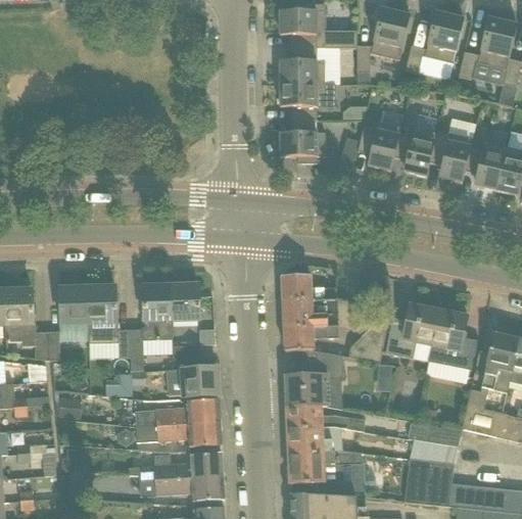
[(324,31),(324,4),(296,4),(296,10),(279,10),(279,12),(279,32),(291,32),(291,47),(339,48),(357,47),(357,45),(357,31),(324,31)]
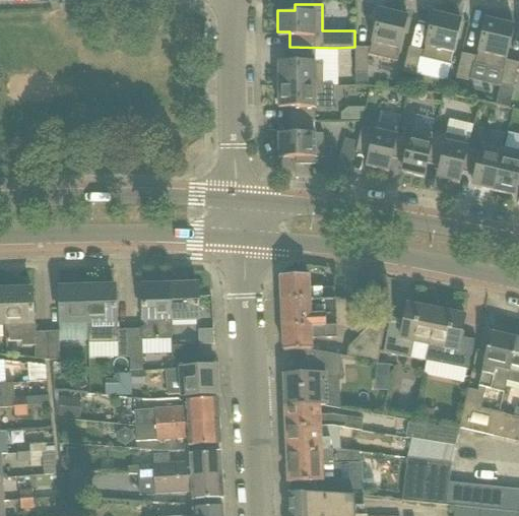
[(378,8),(370,45),(354,45),(354,47),(354,71),(367,71),(367,53),(396,59),(406,14),(378,8)]
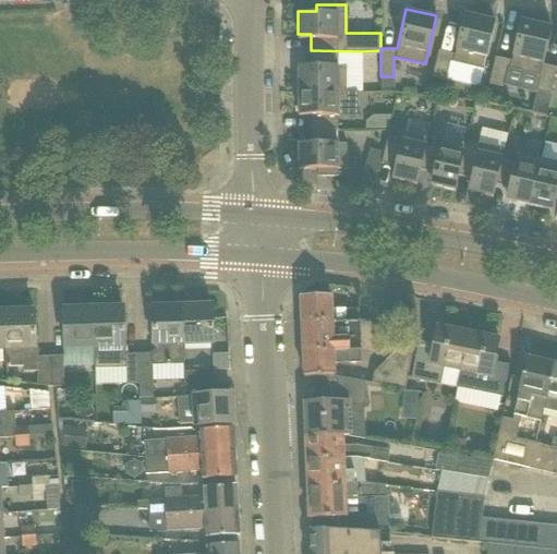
[(438,48),(432,75),(444,77),(449,60),(483,67),(494,20),(463,12),(453,52),(438,48)]
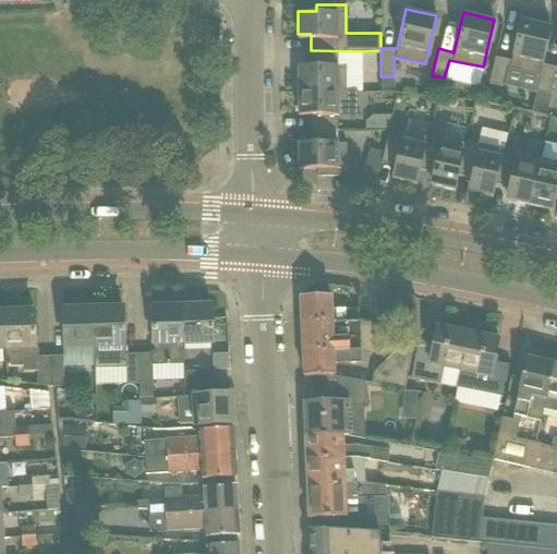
[(542,62),(551,25),(520,19),(511,55),(495,50),(488,82),(501,84),(506,65),(540,74),(542,62)]
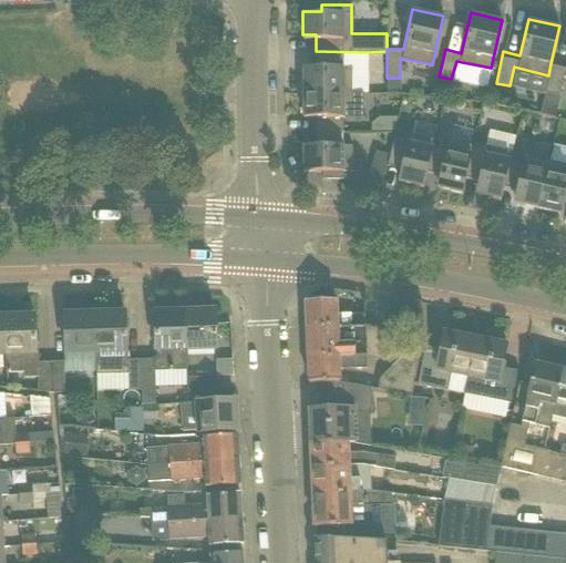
[(302,86),(302,91),(362,91),(368,91),(368,52),(316,51),(316,69),(302,69),(302,86)]
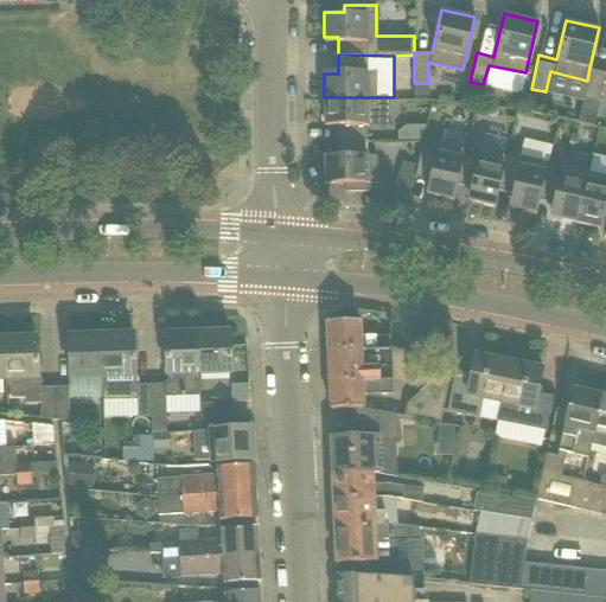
[(605,70),(589,68),(587,81),(582,96),(598,100),(603,79),(605,79),(605,70)]
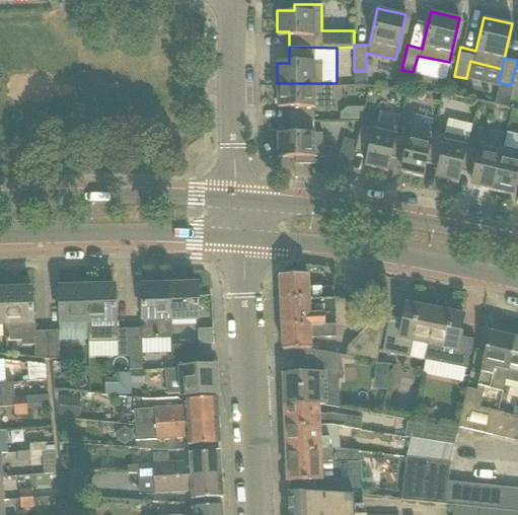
[(366,71),(354,71),(354,81),(366,81),(366,71)]
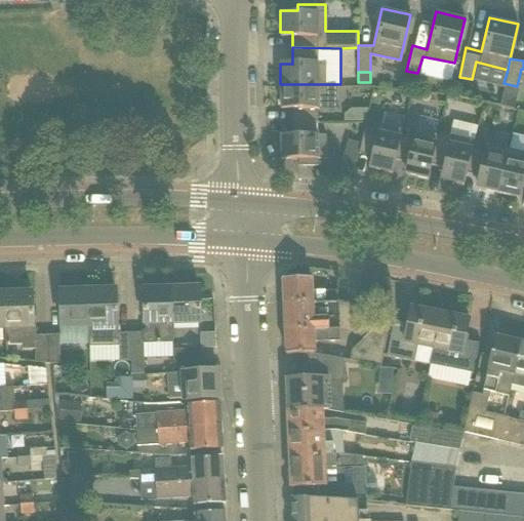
[(280,87),(280,107),(291,107),(292,120),(317,120),(317,107),(335,107),(335,84),(280,84),(280,87)]
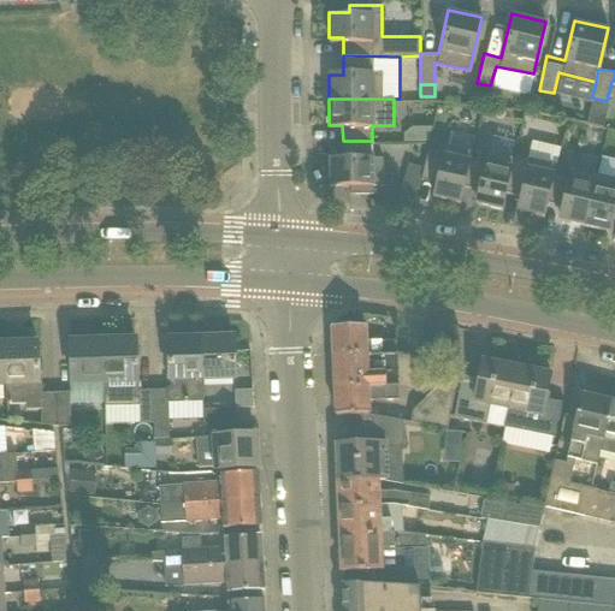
[(506,191),(519,194),(516,208),(544,214),(547,201),(554,172),(560,146),(532,140),(526,166),(513,162),(506,191)]
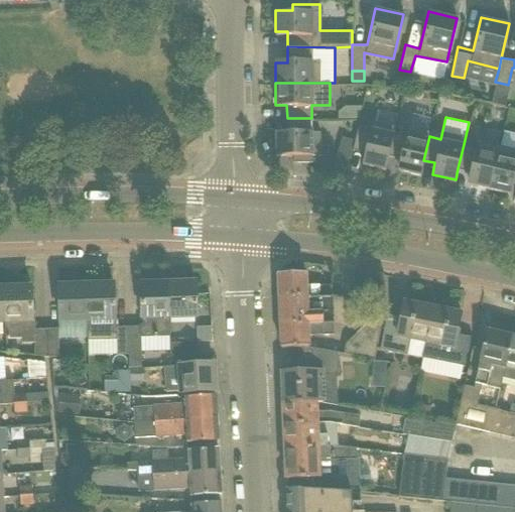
[(287,130),(311,131),(311,118),(287,118),(287,130)]
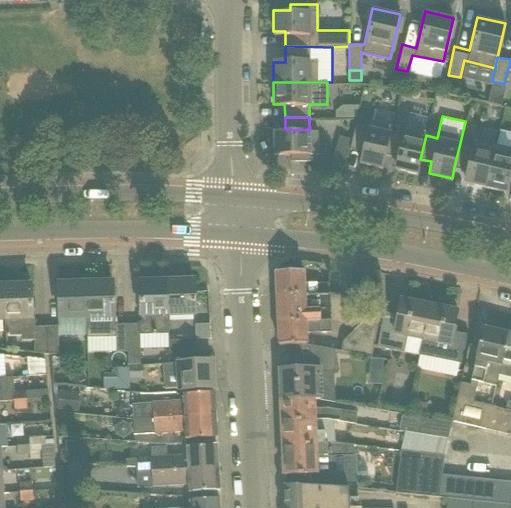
[(382,167),(385,153),(391,129),(392,124),(369,119),(367,127),(355,124),(349,148),(362,151),(359,162),(382,167)]
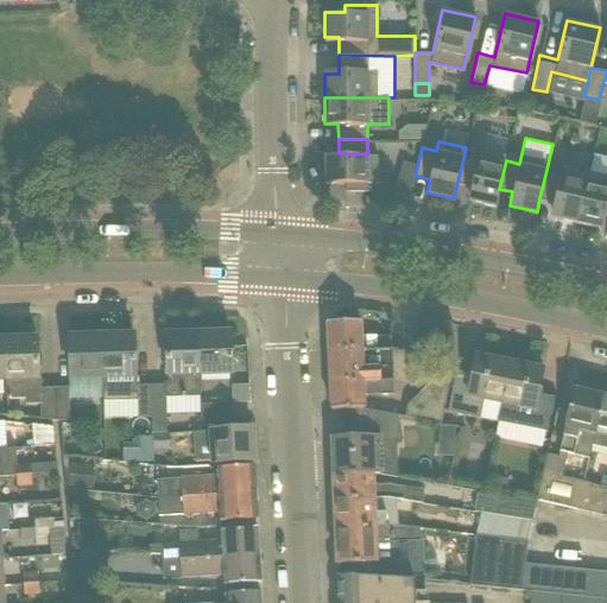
[(457,182),(472,185),(468,198),(495,204),(499,189),(506,160),(507,154),(480,147),(478,157),(465,153),(457,182)]
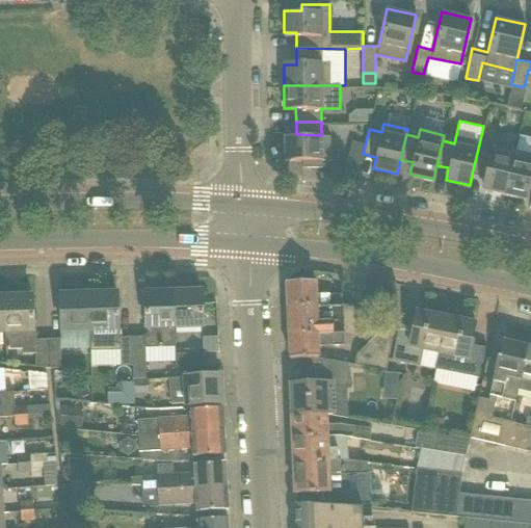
[(329,135),(321,135),(296,134),(284,135),(284,137),(284,157),(284,159),(301,159),(301,166),(321,166),(321,159),(329,159),(329,135)]
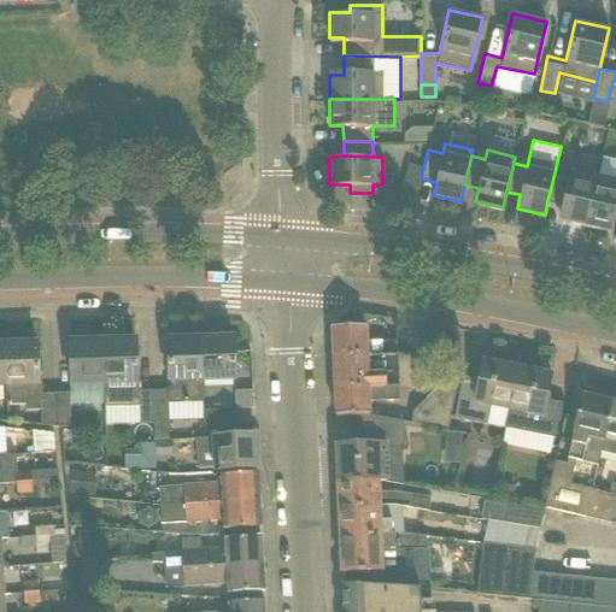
[(597,172),(570,166),(568,176),(555,172),(547,201),(562,204),(558,218),(585,224),(597,172)]
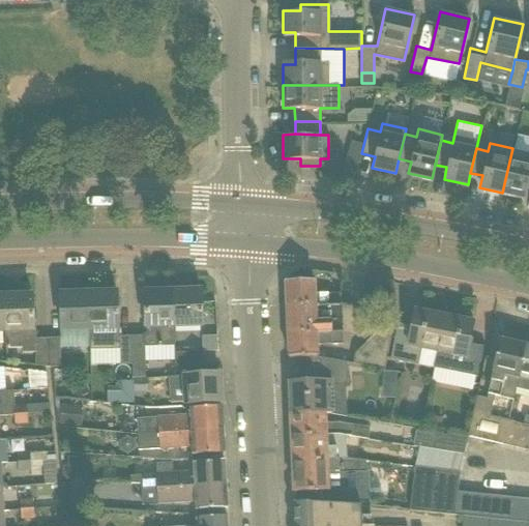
[(528,151),(512,148),(502,193),(525,198),(527,186),(528,186),(528,151)]
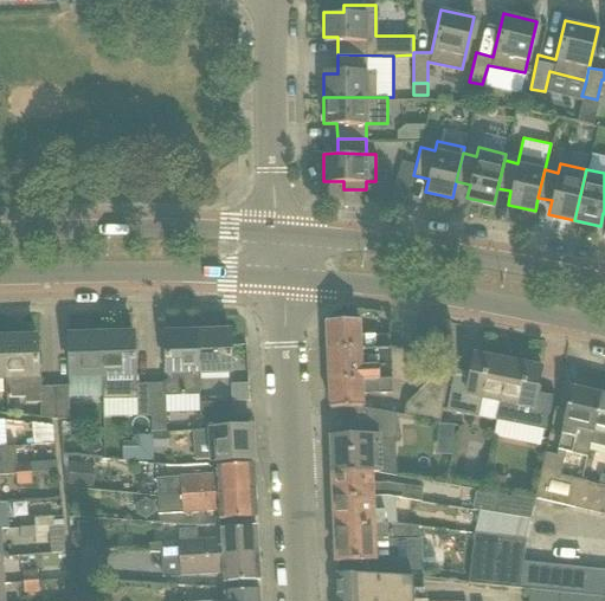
[(406,196),(410,183),(396,180),(392,192),(405,195),(406,196)]
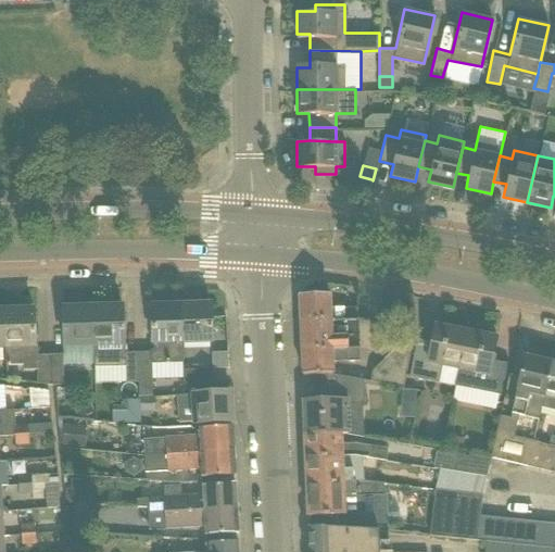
[(300,318),(330,317),(329,292),(299,293),(300,318)]
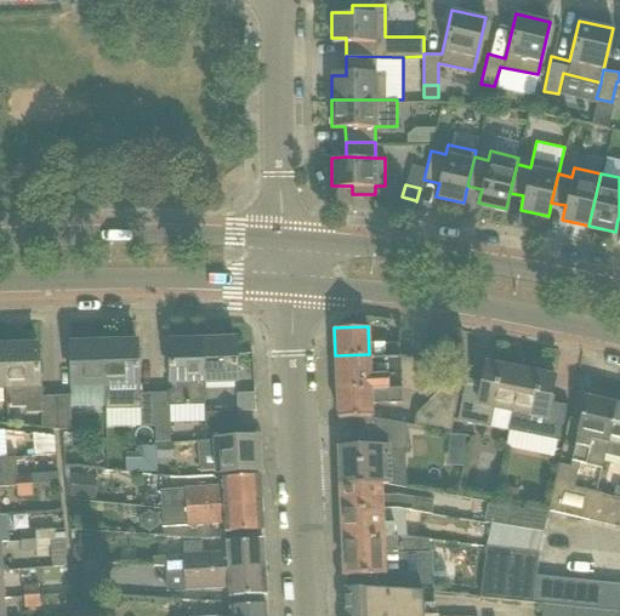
[(235,378),(235,361),(234,337),(202,338),(203,380),(235,378)]
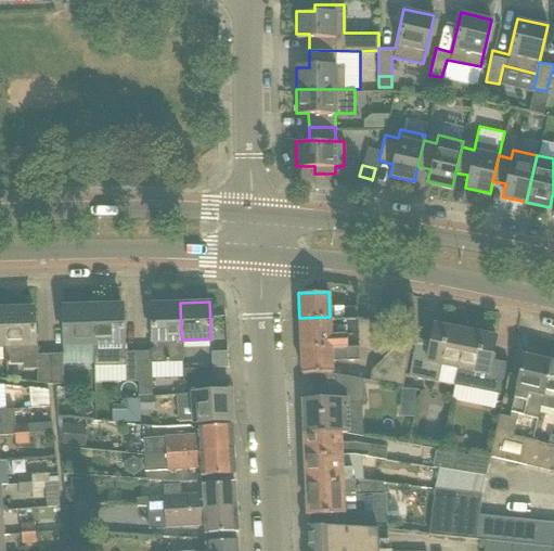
[(180,303),(151,304),(152,347),(150,348),(150,350),(139,350),(140,377),(139,377),(139,393),(153,393),(152,361),(182,360),(181,340),(180,303)]
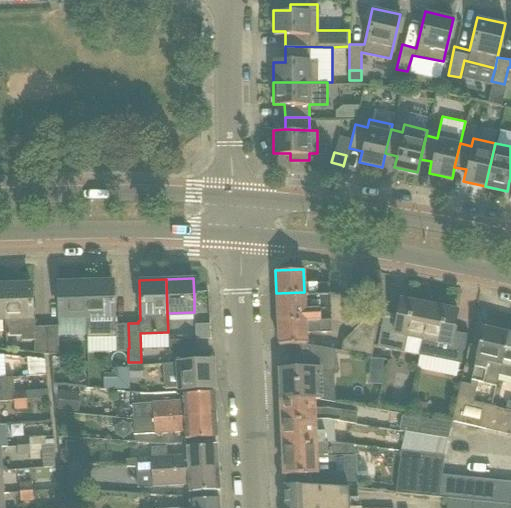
[(86,316),(85,281),(58,282),(59,316),(86,316)]
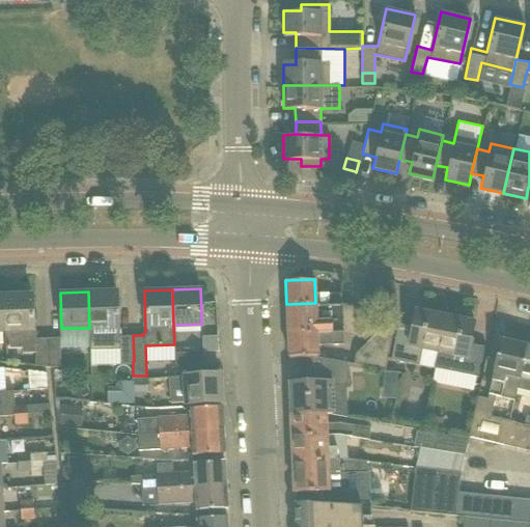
[(117,326),(116,292),(88,292),(89,328),(89,347),(90,347),(90,348),(118,347),(119,361),(133,361),(134,361),(133,335),(119,335),(119,326),(117,326)]
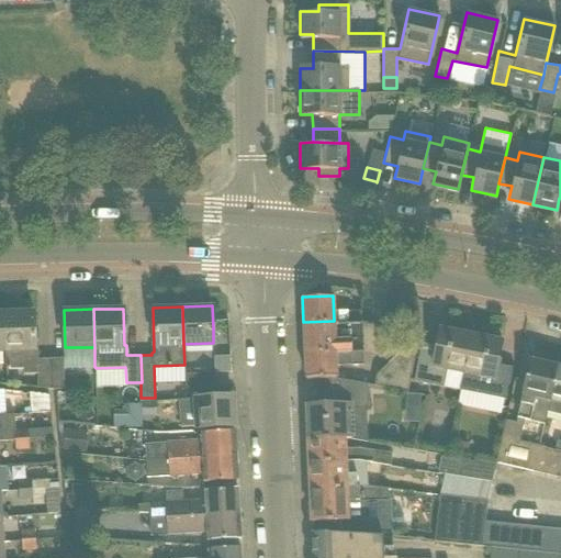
[(361,321),(360,309),(348,309),(348,321),(361,321)]
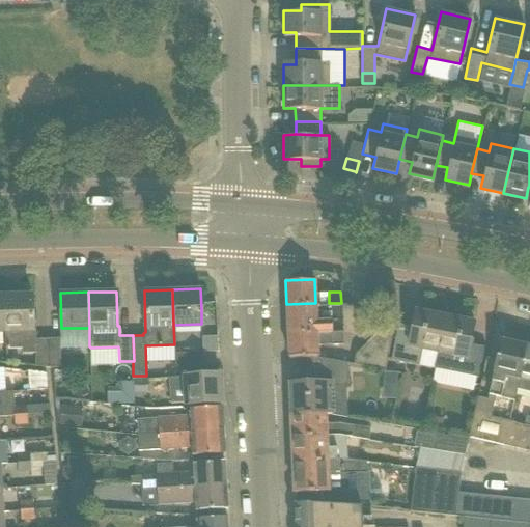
[(32,328),(32,294),(4,295),(5,329),(5,347),(22,347),(22,351),(35,351),(36,364),(48,365),(47,336),(35,336),(35,328),(32,328)]
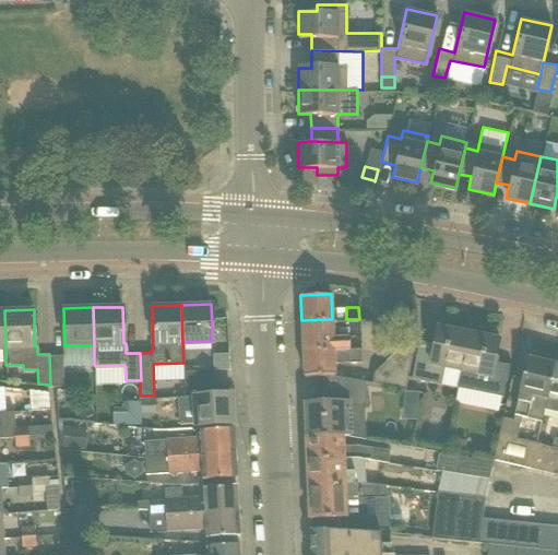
[(360,349),(359,319),(346,319),(332,319),(301,320),(303,350),(360,349)]
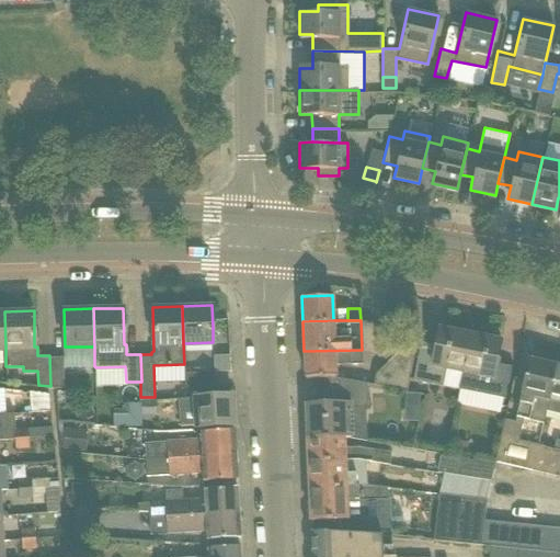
[(471,333),(438,327),(433,353),(419,350),(413,378),(443,384),(446,366),(463,370),(464,370),(471,333)]
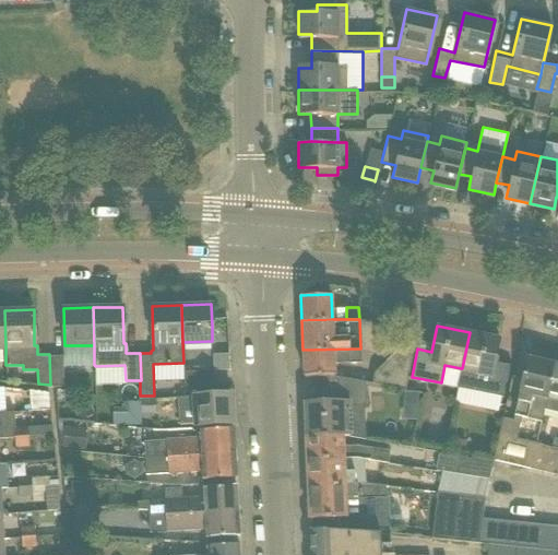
[(499,338),(470,332),(462,368),(461,368),(456,386),(459,386),(455,401),(498,410),(501,394),(502,394),(509,367),(494,364),(499,338)]
